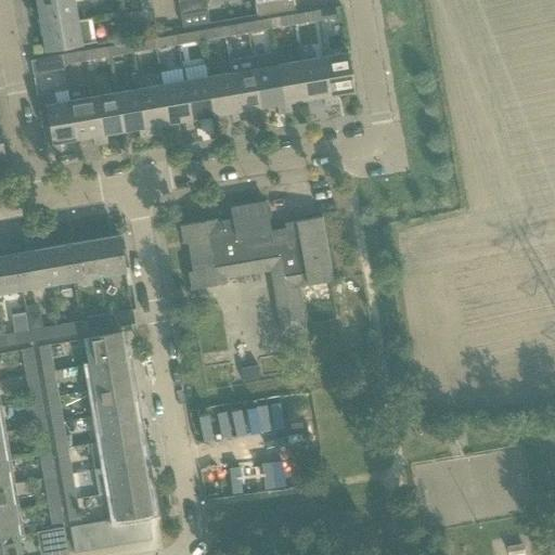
[(64,0),(37,4),(41,28),(78,22),(74,0),(64,0)]
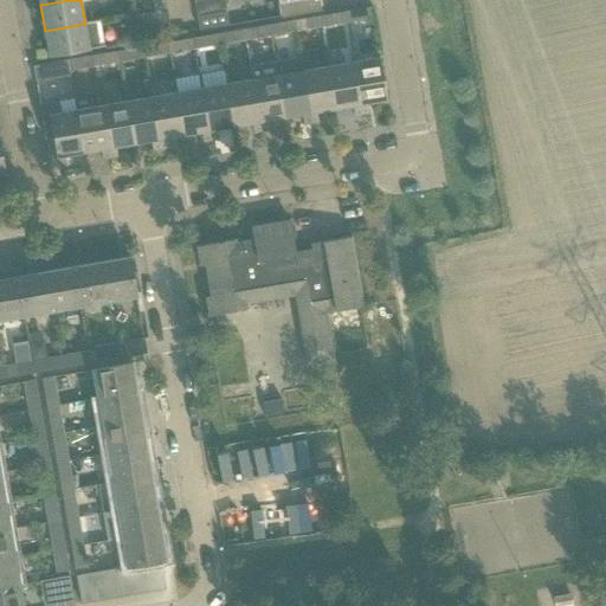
[(163,0),(158,0),(152,1),(152,2),(154,12),(155,12),(166,10),(163,0)]
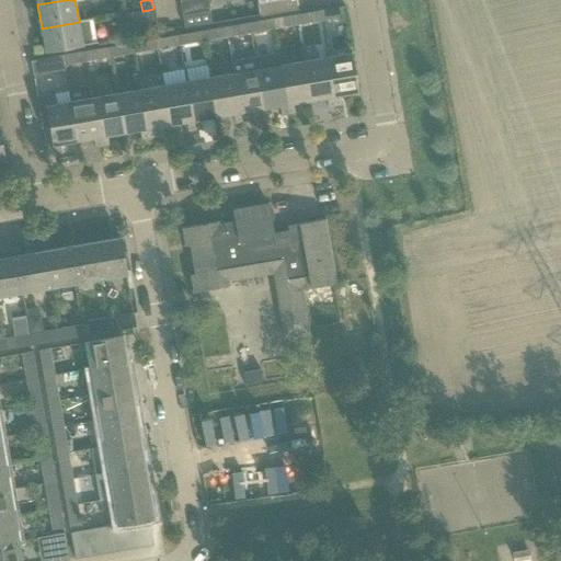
[(206,0),(187,0),(181,1),(183,14),(208,10),(206,0)]
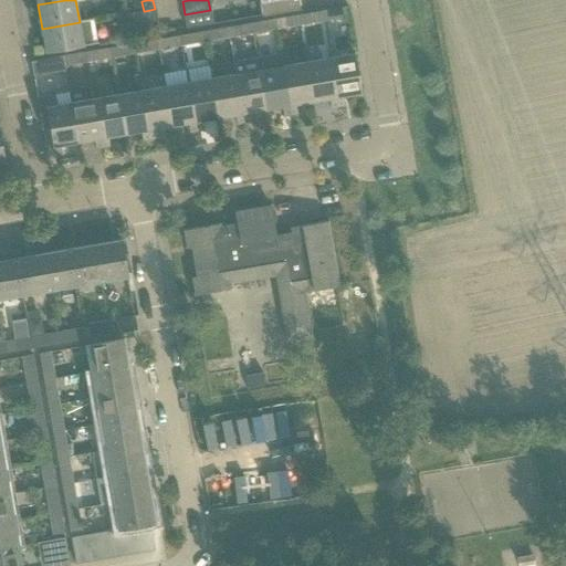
[(216,0),(216,10),(245,9),(245,0),(216,0)]
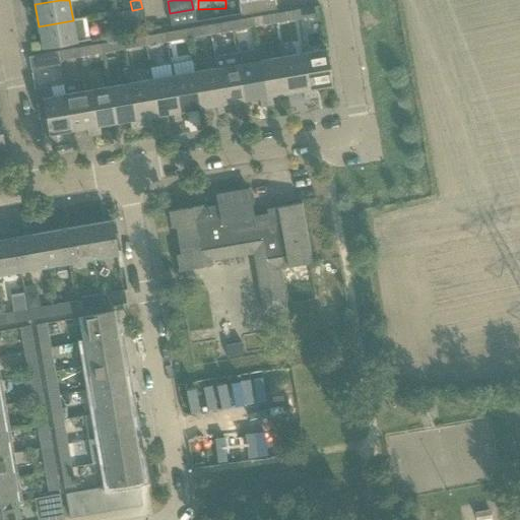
[(273,0),(239,0),(241,14),(275,8),(273,0)]
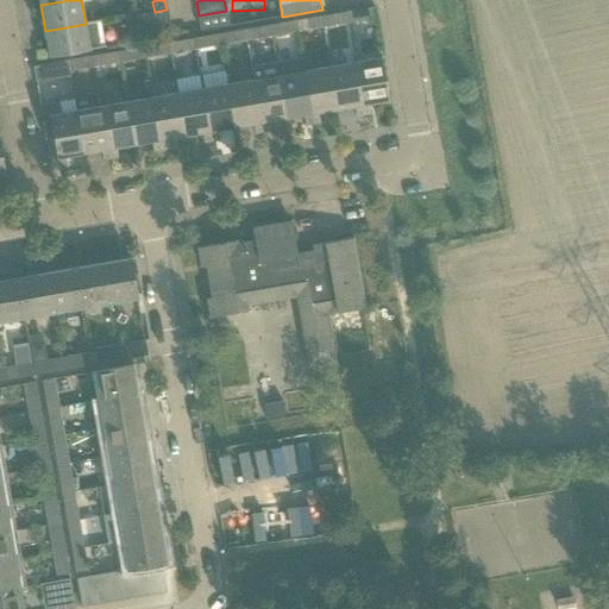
[(372,7),(346,12),(347,23),(374,18),(372,7)]
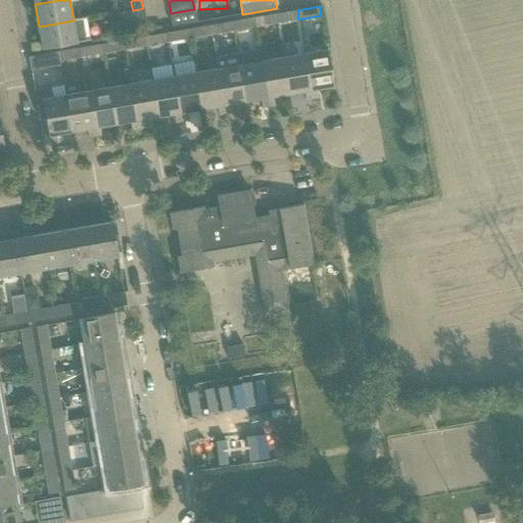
[(133,11),(117,14),(119,25),(135,22),(134,18),(145,16),(143,8),(134,10),(133,10),(133,11)]
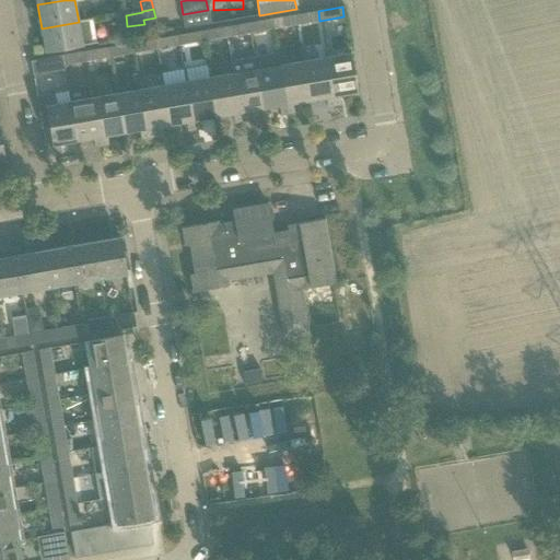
[(208,10),(183,14),(185,27),(211,23),(208,10)]
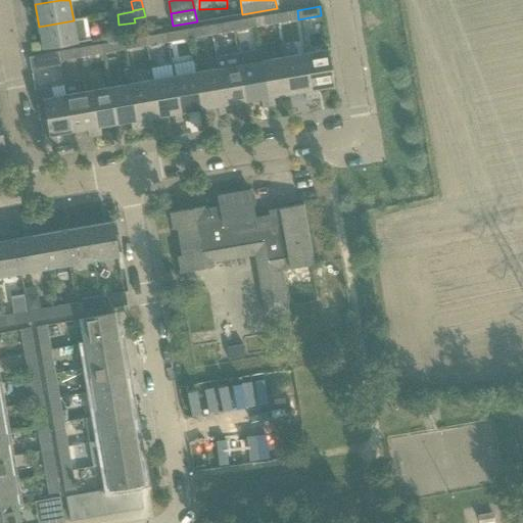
[(297,10),(276,14),(277,24),(298,19),(297,10)]
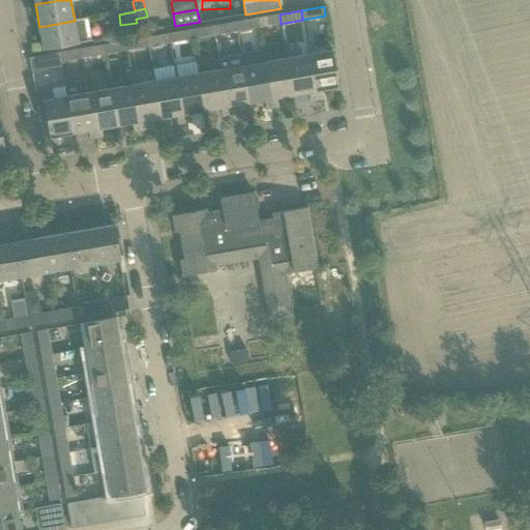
[(280,15),(257,18),(259,27),(281,24),(280,15)]
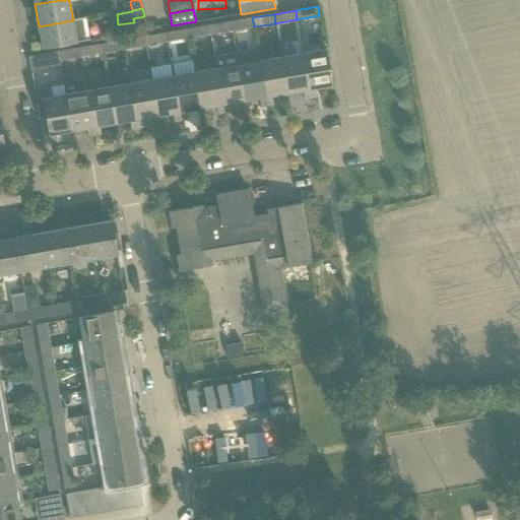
[(252,17),(231,21),(233,30),(254,26),(252,17)]
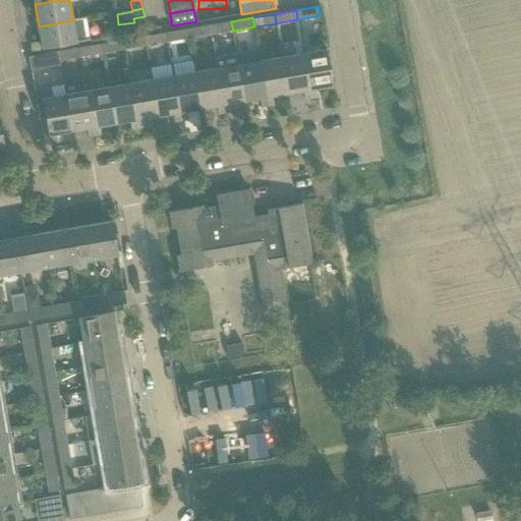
[(73,20),(39,26),(42,47),(42,48),(90,40),(87,18),(73,20)]
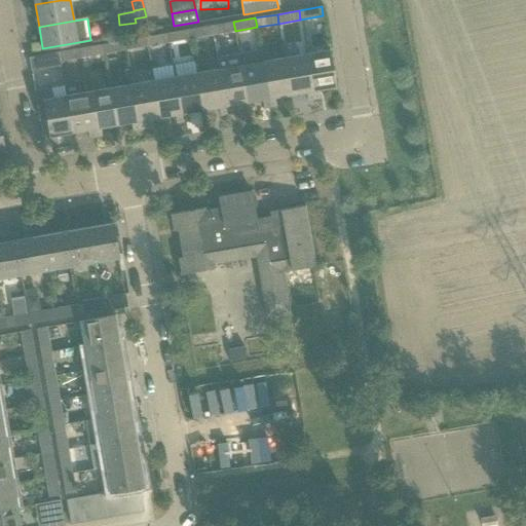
[(233,22),(212,26),(213,35),(235,31),(233,22)]
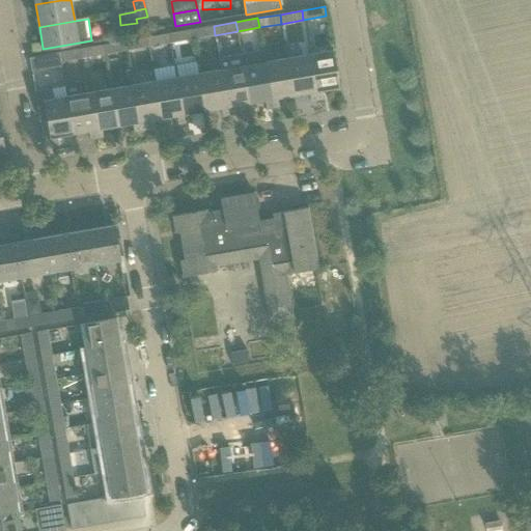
[(214,26),(191,30),(193,38),(215,35),(214,26)]
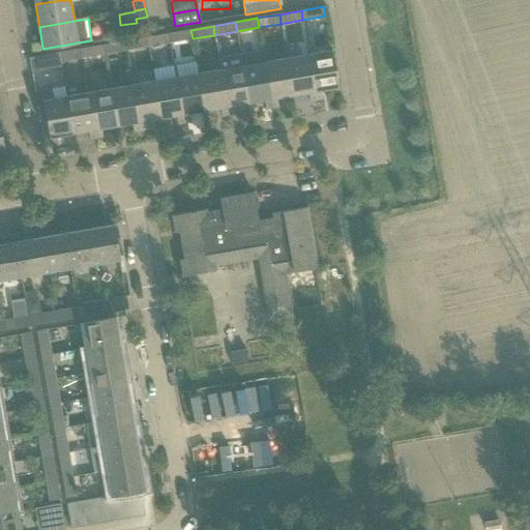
[(190,30),(169,33),(171,42),(193,38),(190,30)]
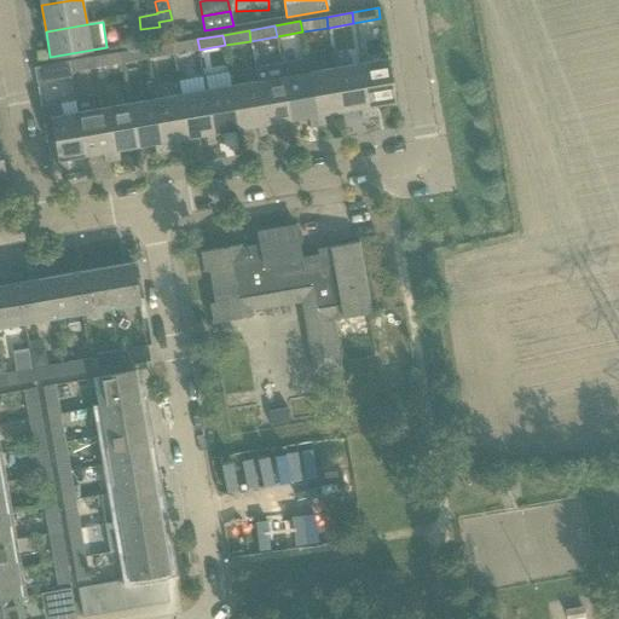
[(197,39),(172,44),(173,55),(200,50),(197,39)]
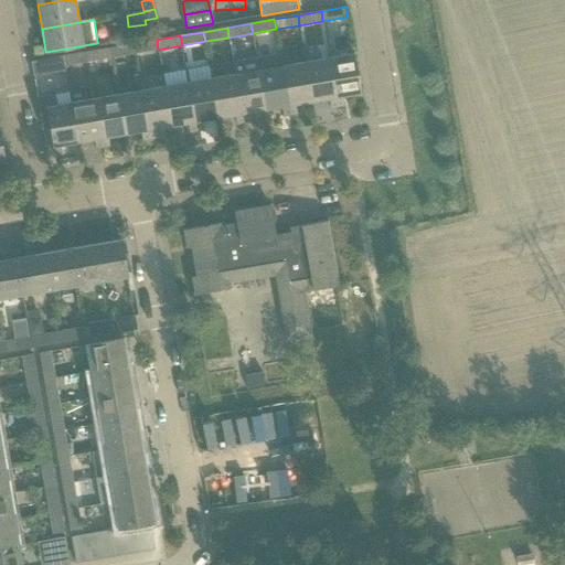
[(157,40),(134,44),(135,53),(158,50),(157,40)]
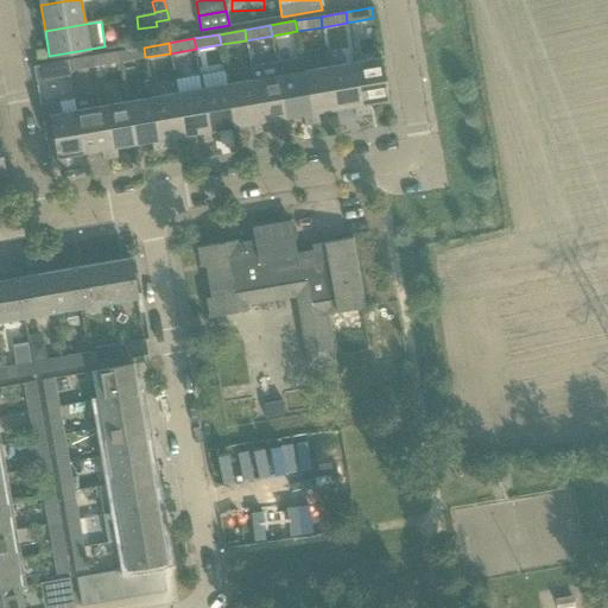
[(144,48),(118,51),(120,62),(145,57),(144,48)]
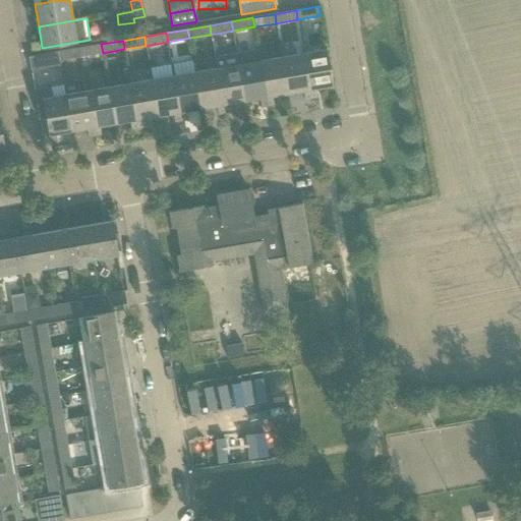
[(101,44),(79,48),(81,57),(103,53),(101,44)]
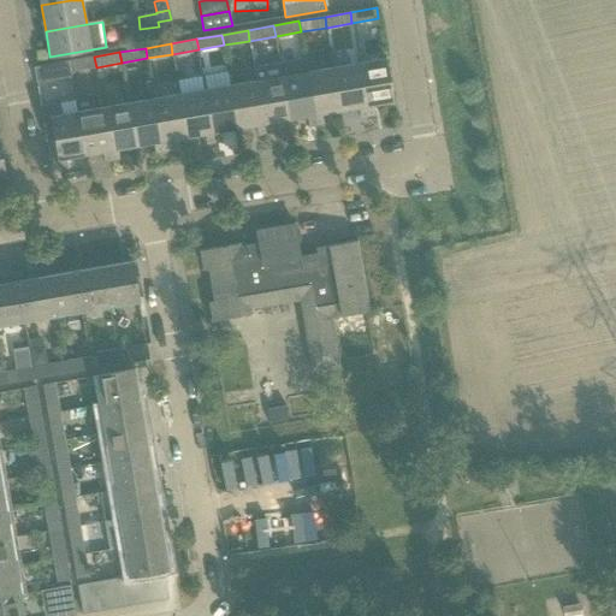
[(94,57),(69,61),(70,71),(96,67),(94,57)]
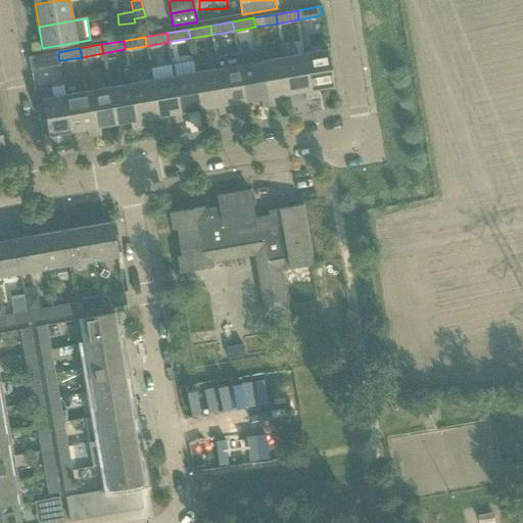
[(259,49),(237,52),(246,101),(260,98),(263,107),(269,106),(262,61),(259,49)]
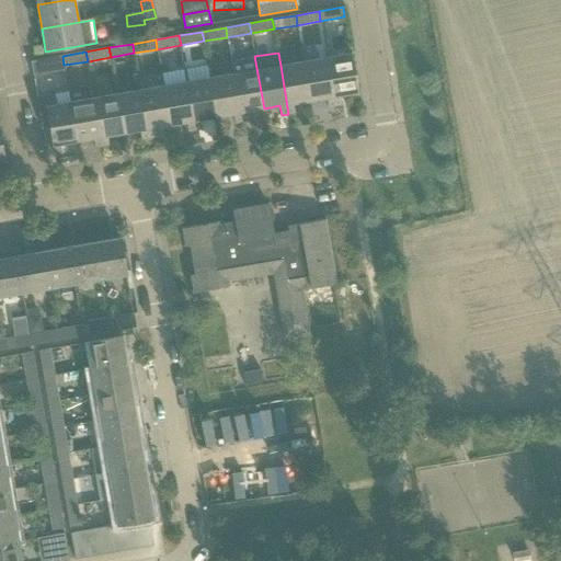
[(351,54),(327,57),(335,106),(342,104),(341,95),(357,92),(351,54)]
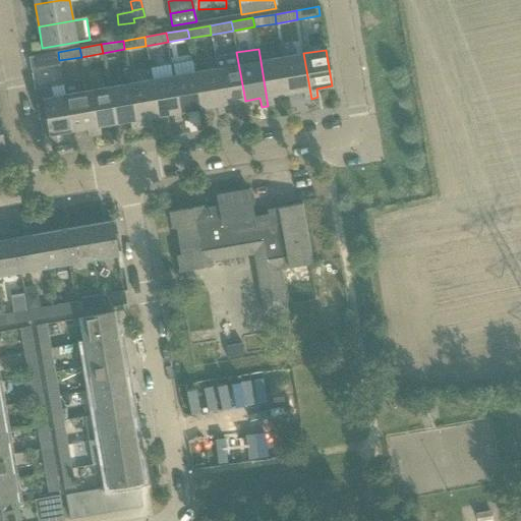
[(59,60),(58,52),(29,57),(31,69),(59,64),(59,61),(59,60)]
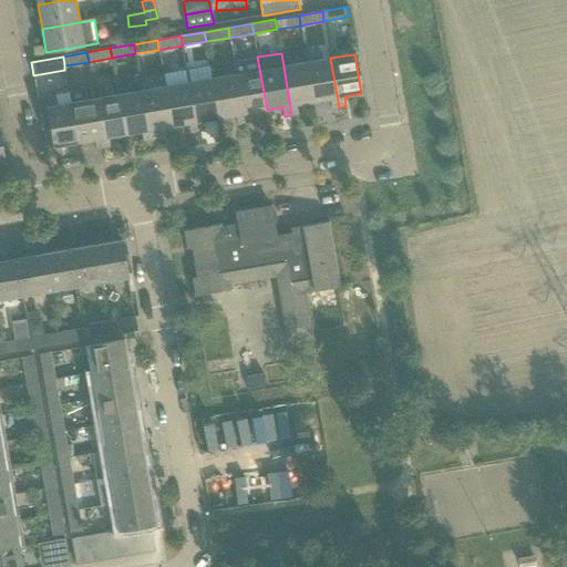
[(234,61),(236,74),(245,123),(251,122),(250,112),(267,110),(257,57),(234,61)]
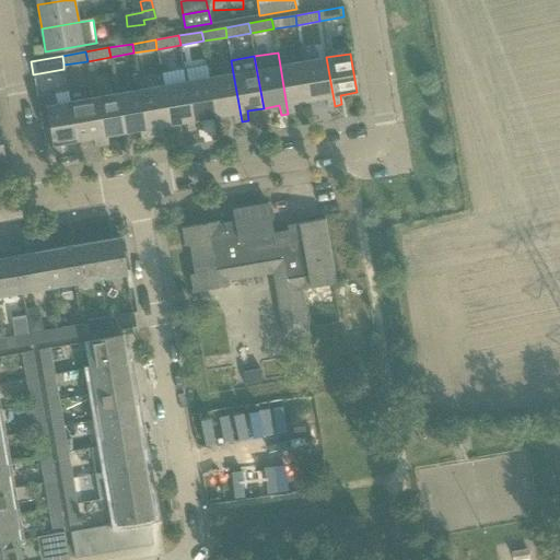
[(326,57),(303,61),(310,100),(326,97),(327,107),(335,106),(326,57)]
